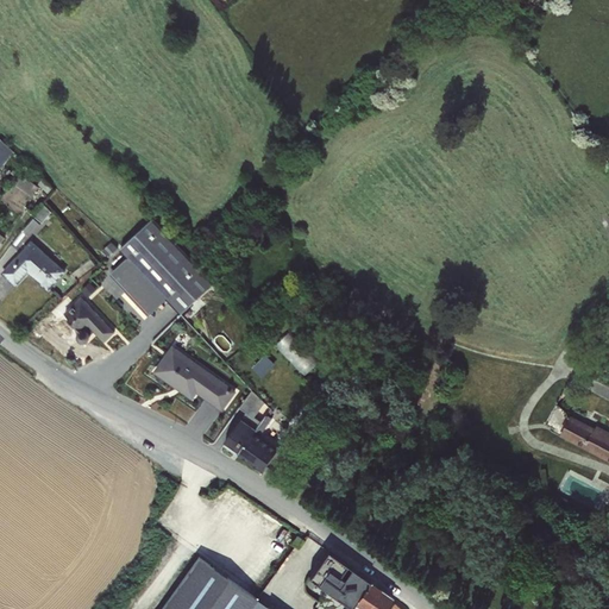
[(0,138),(0,169),(13,151),(0,138)]
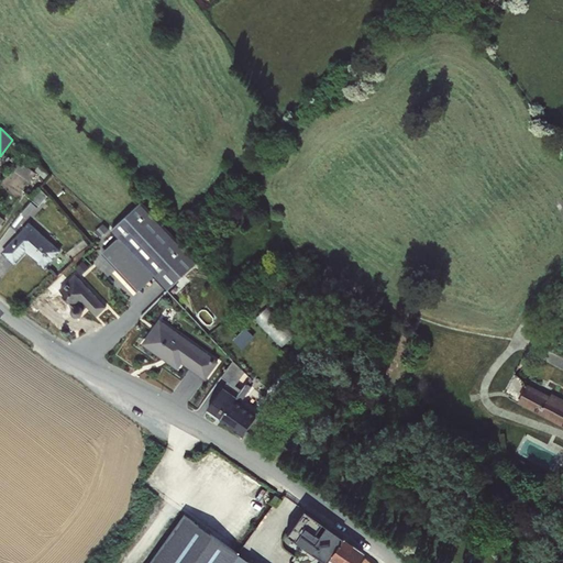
[(7,155),(1,162),(9,168),(14,163),(17,159),(12,156),(10,159),(7,155)]
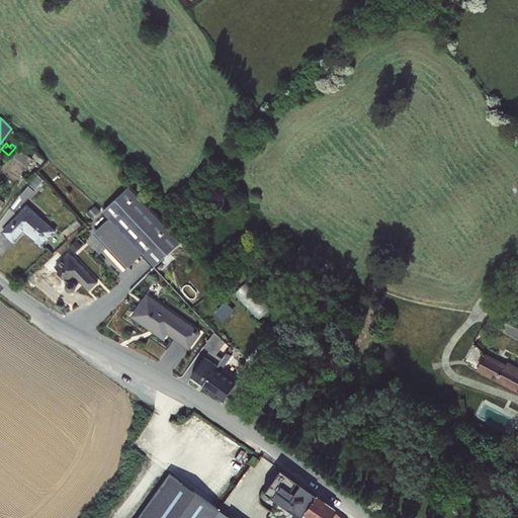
[(17,148),(11,156),(27,168),(33,160),(17,148)]
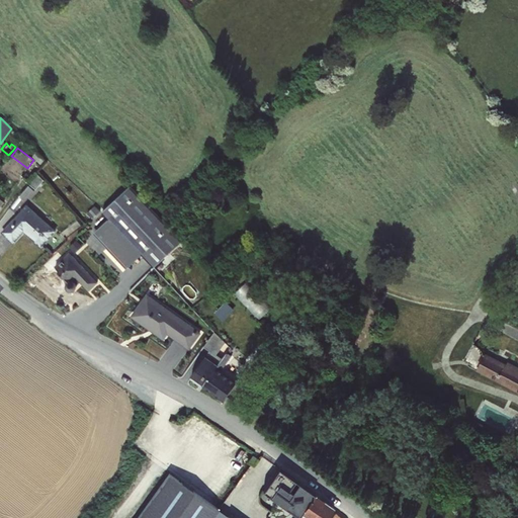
[(36,152),(32,157),(41,164),(45,160),(36,152)]
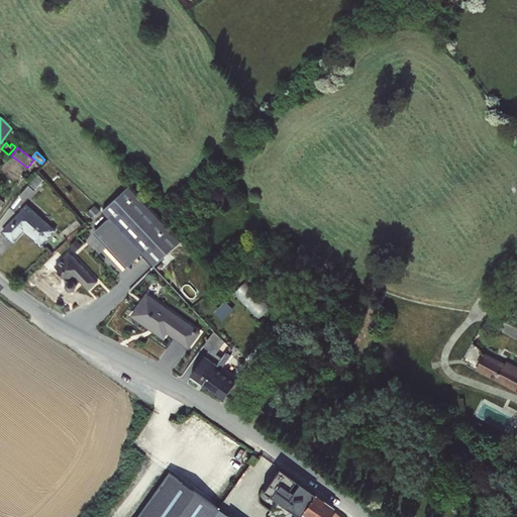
[(36,172),(28,182),(36,189),(43,180),(36,172)]
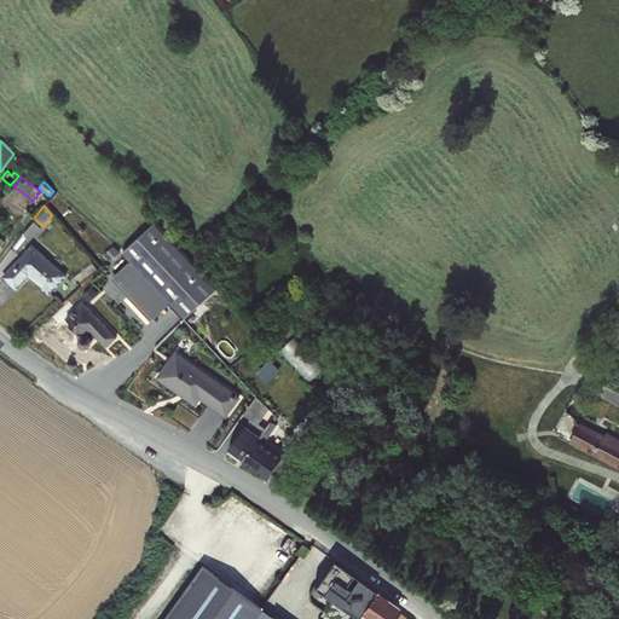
[(131,261),(111,279),(151,322),(171,304),(184,319),(217,289),(156,223),(122,253),(131,261)]
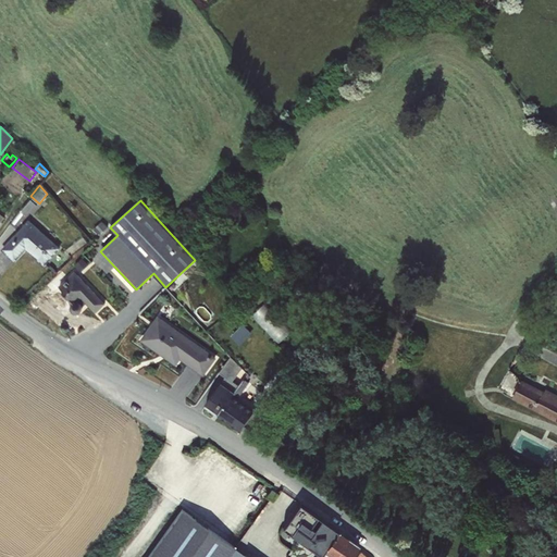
[(29,220),(3,249),(15,260),(26,248),(44,264),(60,247),(29,220)]
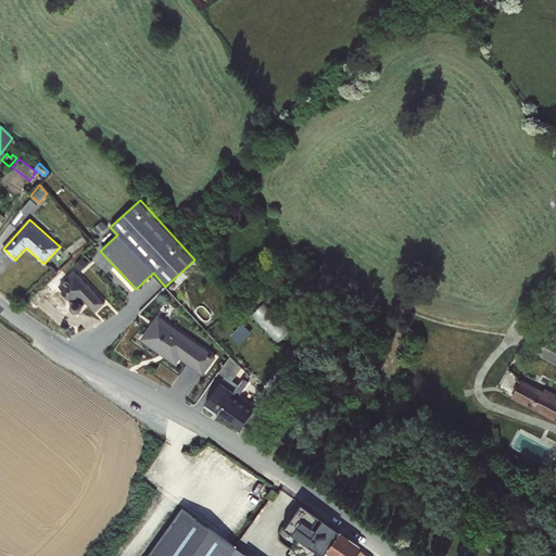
[(102,220),(93,228),(99,235),(108,227),(102,220)]
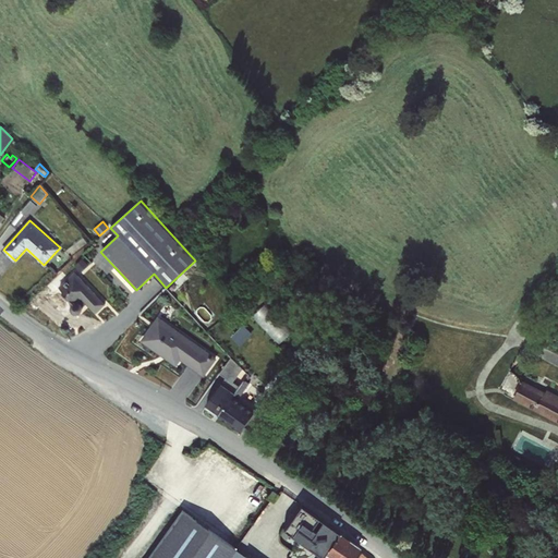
[(83,259),(75,266),(81,273),(88,265),(83,259)]
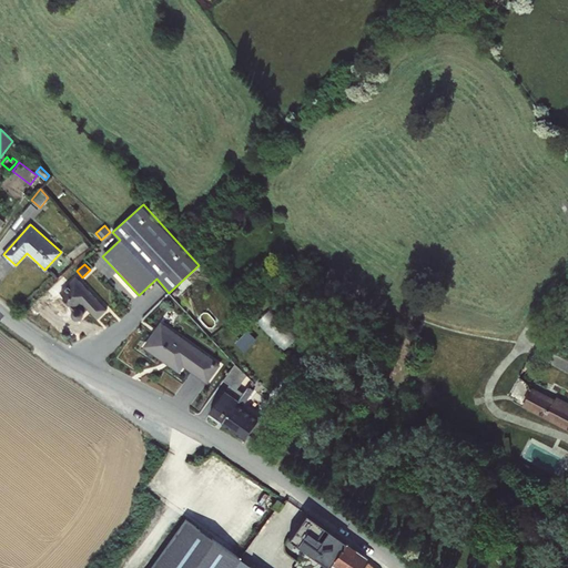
[(56,296),(50,302),(67,320),(73,313),(74,313),(74,314),(74,315),(75,316),(75,317),(78,317),(79,318),(80,318),(81,317),(82,316),(83,315),(83,314),(83,313),(88,308),(98,318),(107,310),(77,276),(68,285),(62,280),(50,292),(56,296)]
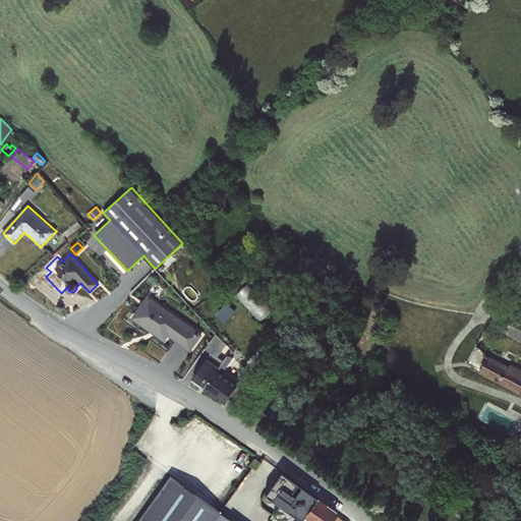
[(248,283),(235,296),(258,320),(272,308),(248,283)]
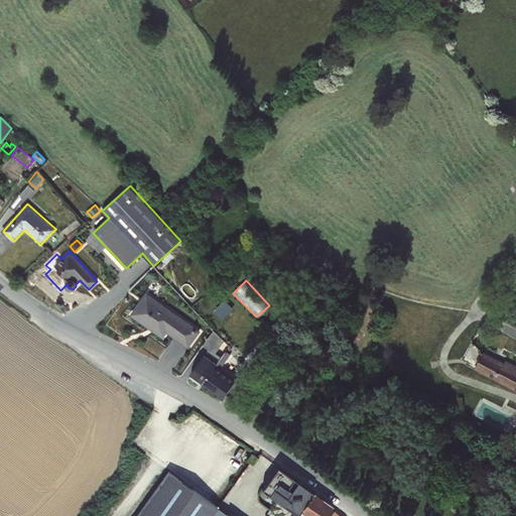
[(309,288),(302,290),(309,307),(315,304),(313,299),(314,298),(309,288)]
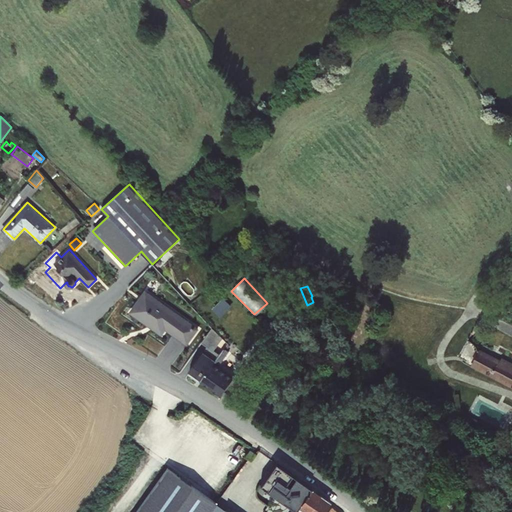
[(146,290),(131,312),(149,325),(152,327),(162,334),(165,329),(187,346),(199,329),(146,290)]
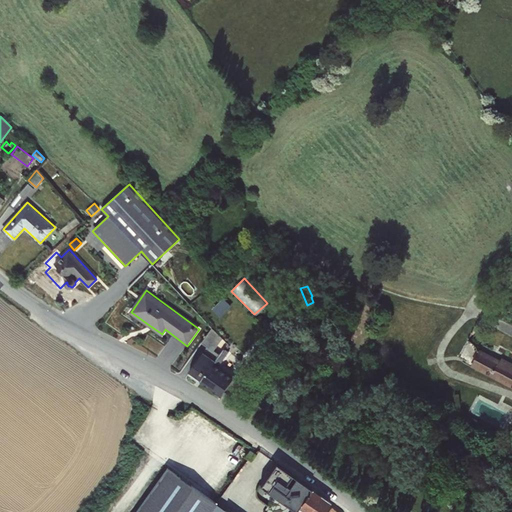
[(225,304),(218,311),(222,314),(227,314),(231,311),(225,304)]
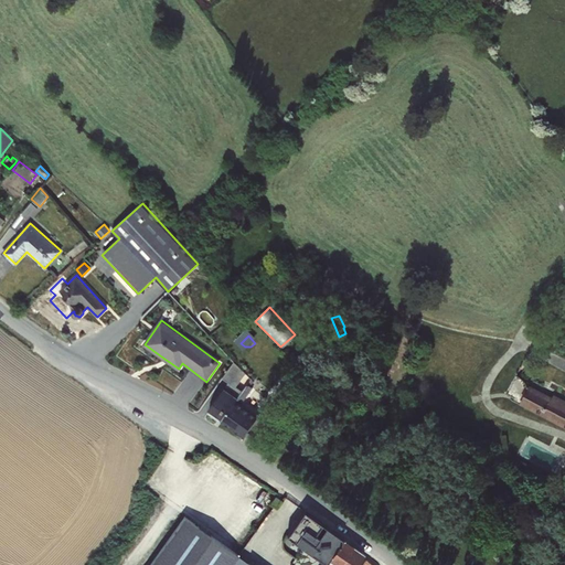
[(209,411),(206,413),(217,420),(214,425),(217,427),(222,420),(243,392),(236,386),(245,374),(234,362),(222,377),(228,383),(209,411)]
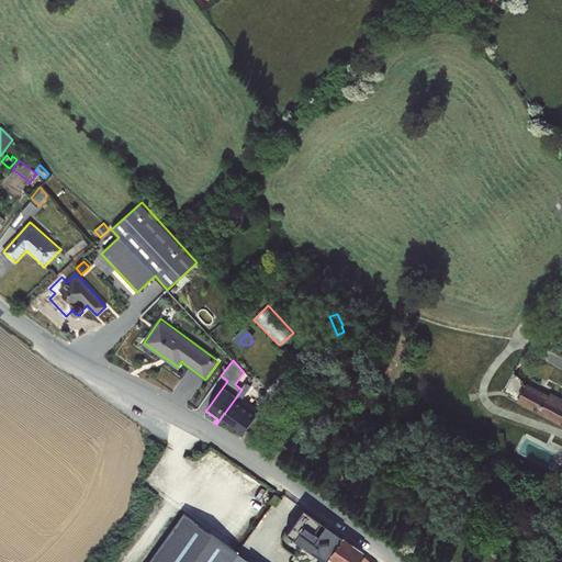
[(294,372),(279,388),(285,394),(302,379),(294,372)]
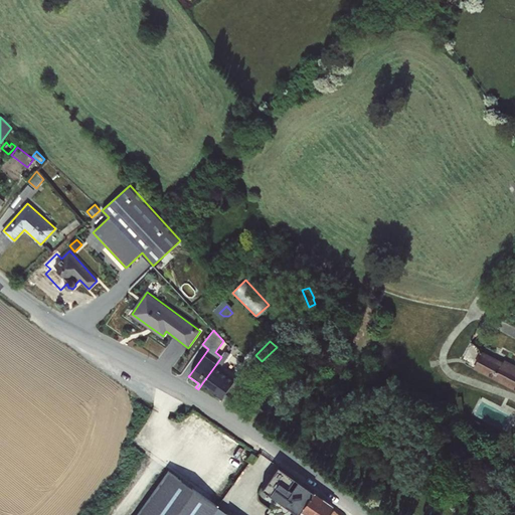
[(221,357),(202,383),(223,398),(235,379),(219,367),(230,354),(226,350),(221,357)]
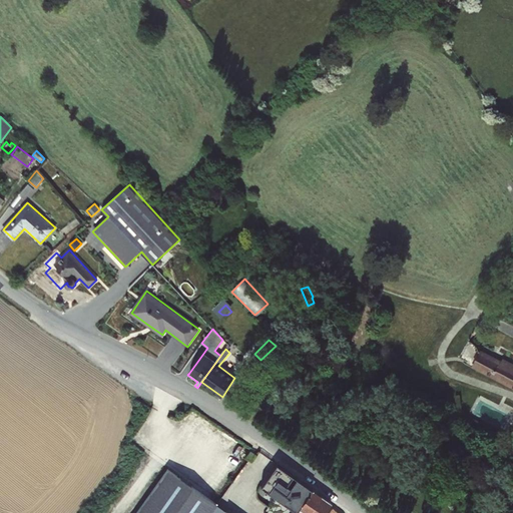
[(512,363),(503,358),(501,361),(482,350),(479,354),(477,354),(473,362),(474,363),(472,367),(512,388),(512,363)]
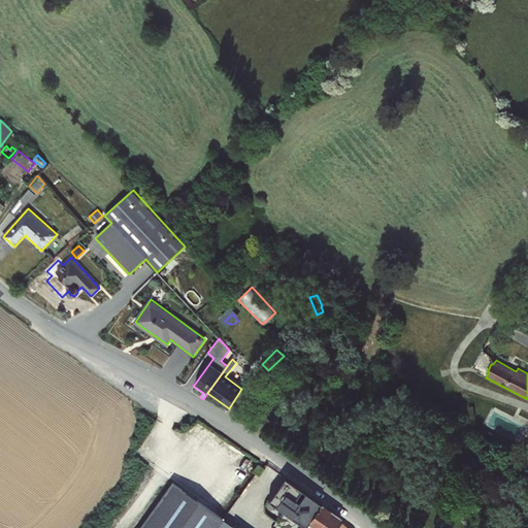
[(320,503),(284,476),(267,500),(304,525),(320,503)]
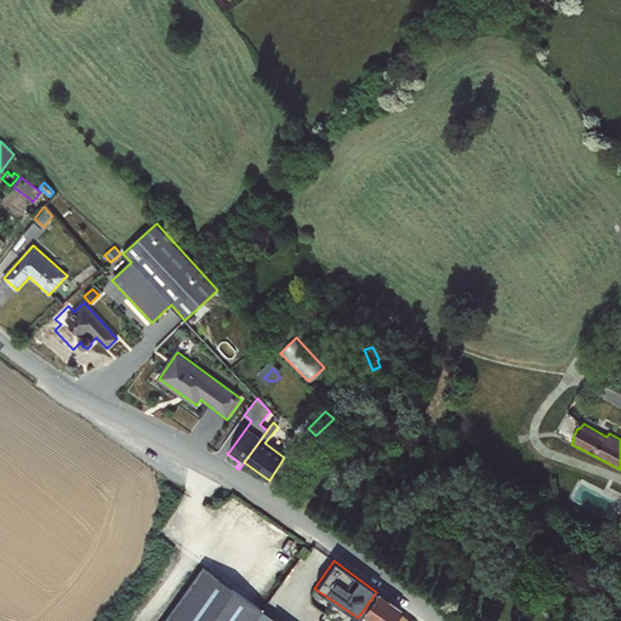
[(163,620),(254,620),(262,610),(201,568),(163,620)]
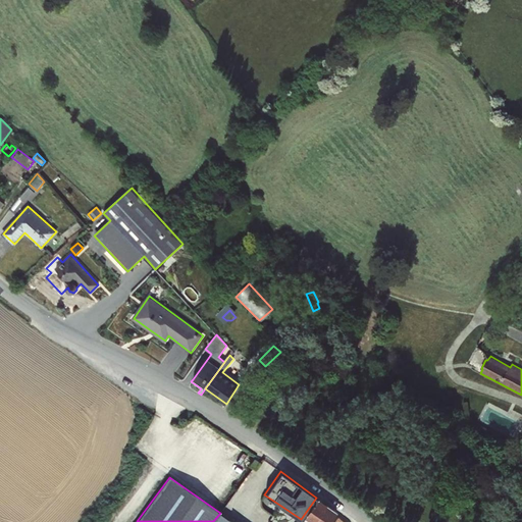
[(313,521),(325,505),(316,498),(301,519),(298,521),(313,521)]
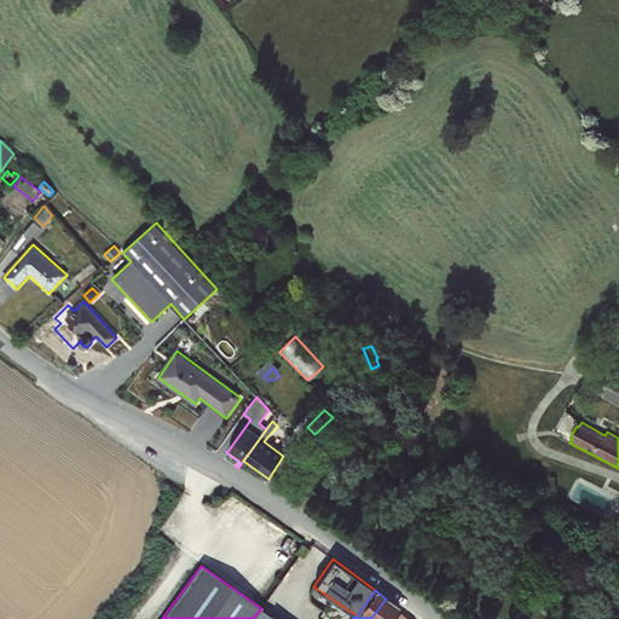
[(389,618),(398,607),(386,599),(371,618),(389,618)]
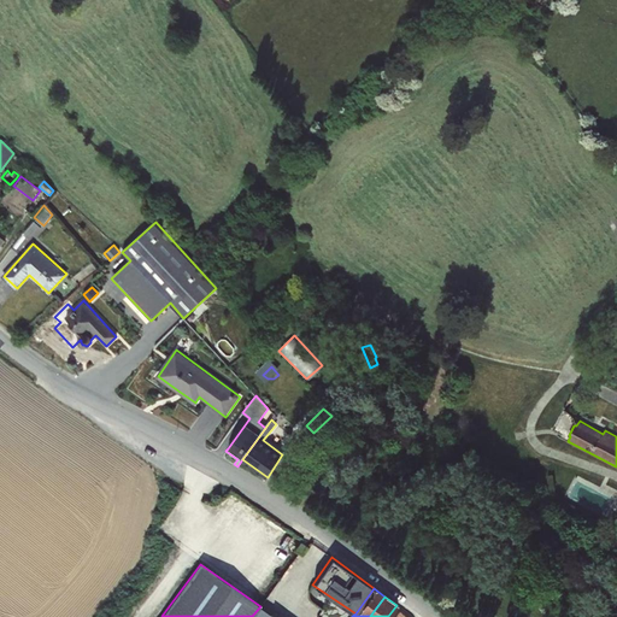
[(252,616),(275,616),(260,606),(252,616)]
